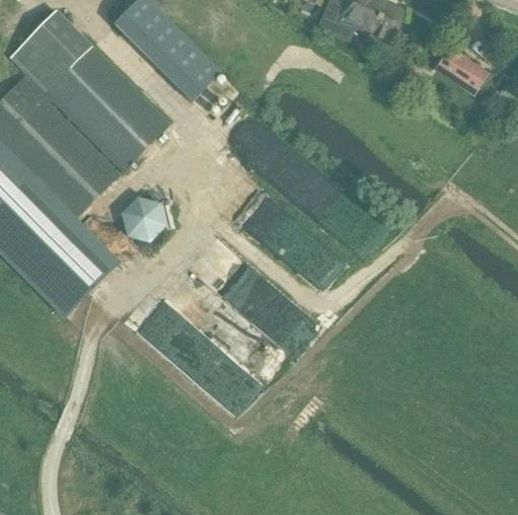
[(192,100),(220,71),(147,0),(137,0),(114,23),(192,100)]
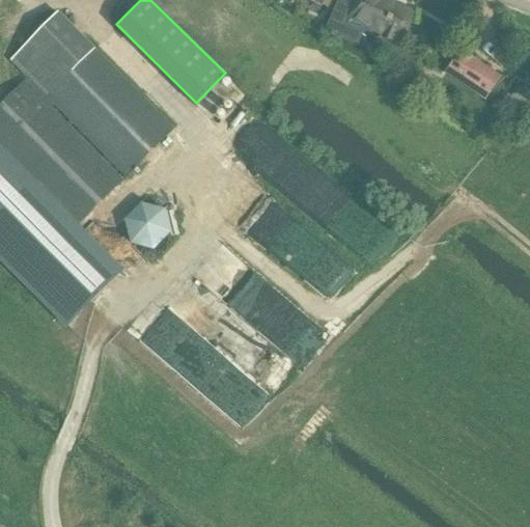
[(328,27),(357,39),(363,24),(391,35),(400,39),(413,8),(399,2),(398,2),(393,0),(336,0),(327,24),(328,27)]
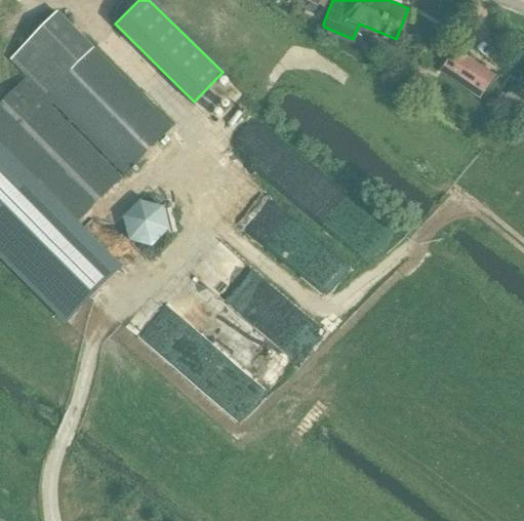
[(170,125),(92,47),(55,9),(10,54),(29,73),(21,81),(0,101),(0,252),(67,320),(118,269),(72,223),(120,175),(48,104),(52,99),(124,171),(170,125)]
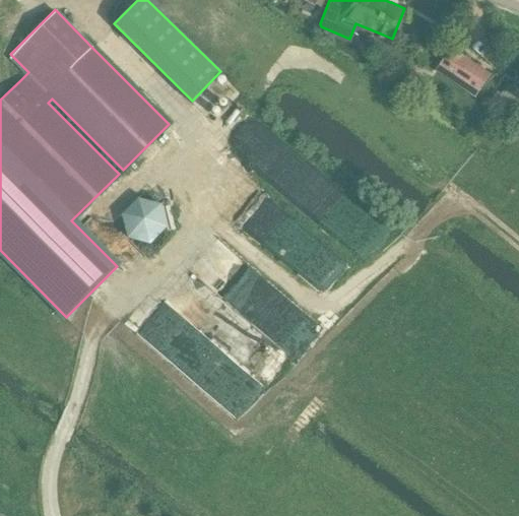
[(473,93),(489,72),(451,47),(436,69),(443,73),(473,93)]
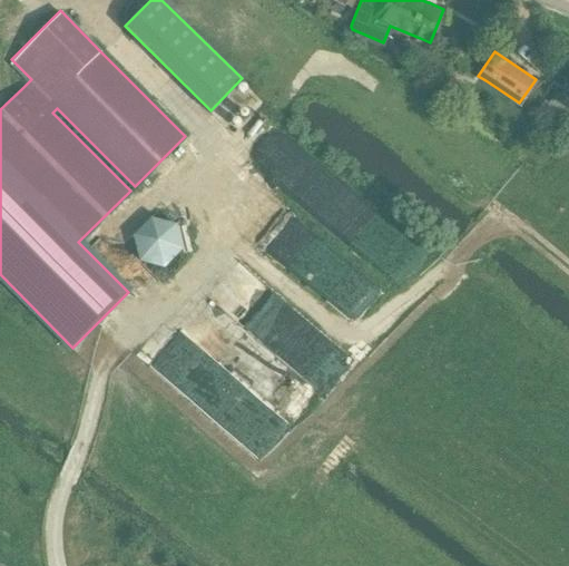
[(567,114),(568,110),(568,99),(556,89),(548,101),(567,114)]
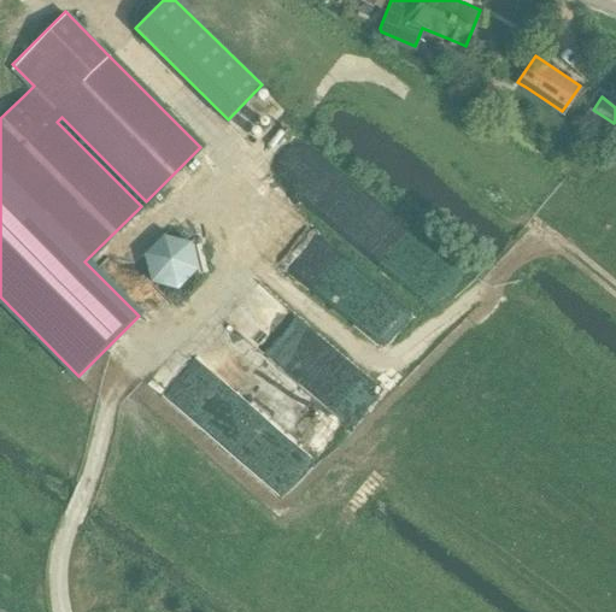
[(177,287),(198,268),(191,241),(164,234),(144,253),(151,280),(177,287)]
